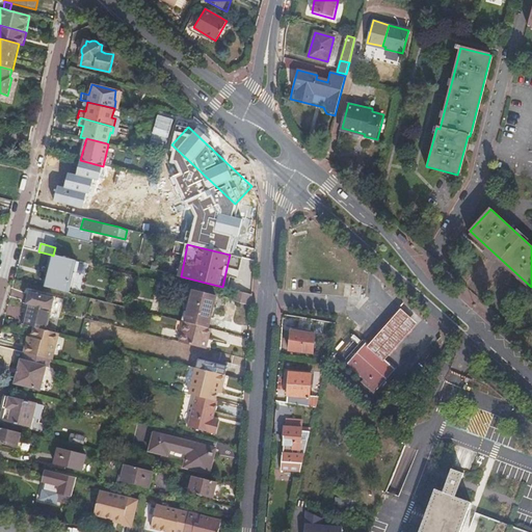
[(73,261),(53,256),(49,273),(46,273),(46,275),(48,276),(45,287),(70,293),(73,278),(72,278),(76,262),(73,261)]
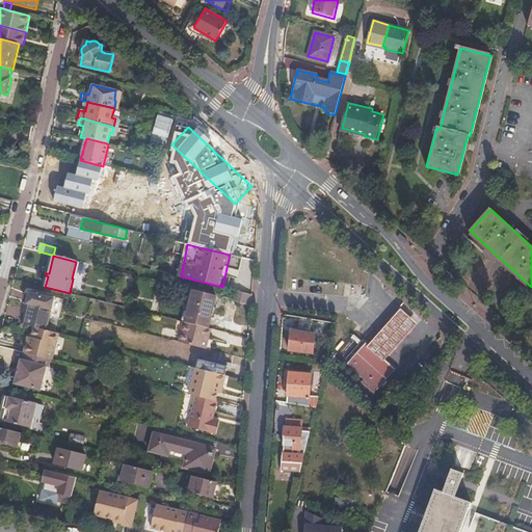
[(250,301),(253,295),(235,290),(232,301),(249,306),(250,301)]
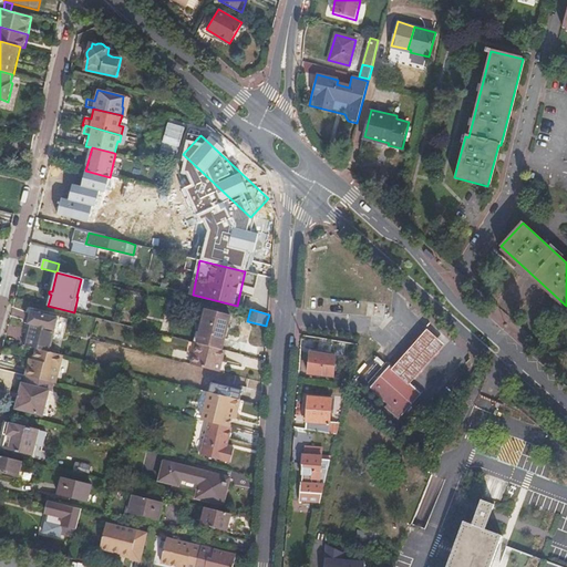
[(197,343),(223,350),(225,339),(228,339),(232,328),(228,328),(232,317),(207,310),(202,332),(197,331),(194,342),(197,343)]
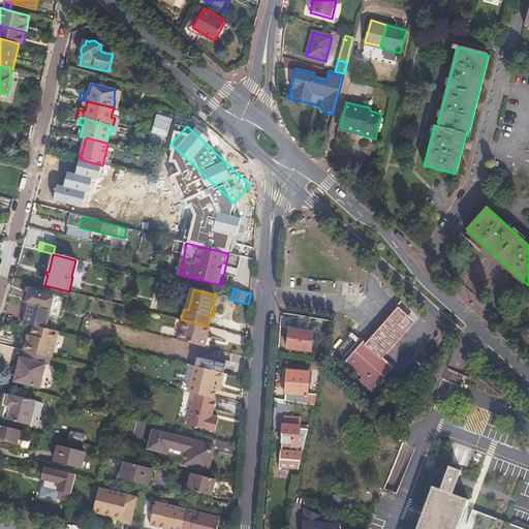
[(29,303),(51,308),(54,298),(29,291),(26,303),(29,303)]
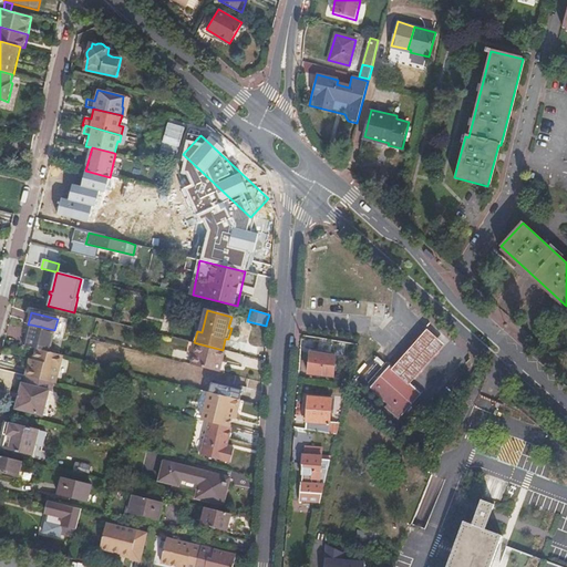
[(54,330),(31,325),(27,347),(37,349),(49,352),(54,330)]
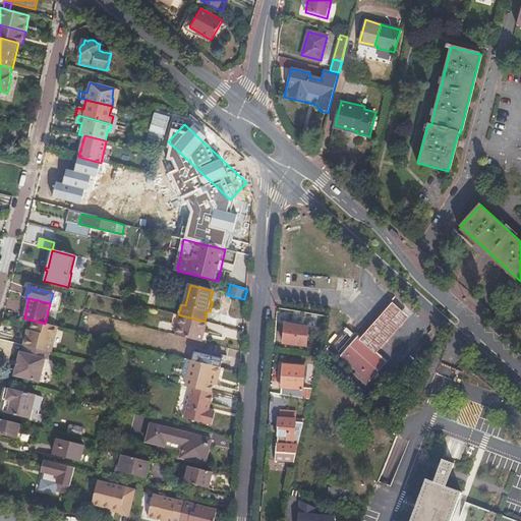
[(409,317),(394,303),(377,321),(360,339),(375,353),(392,336),(409,317)]
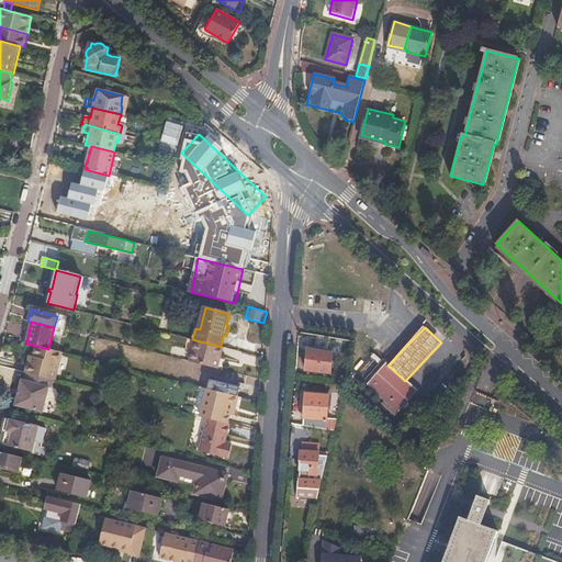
[(329,348),(330,338),(314,336),(313,346),(329,348)]
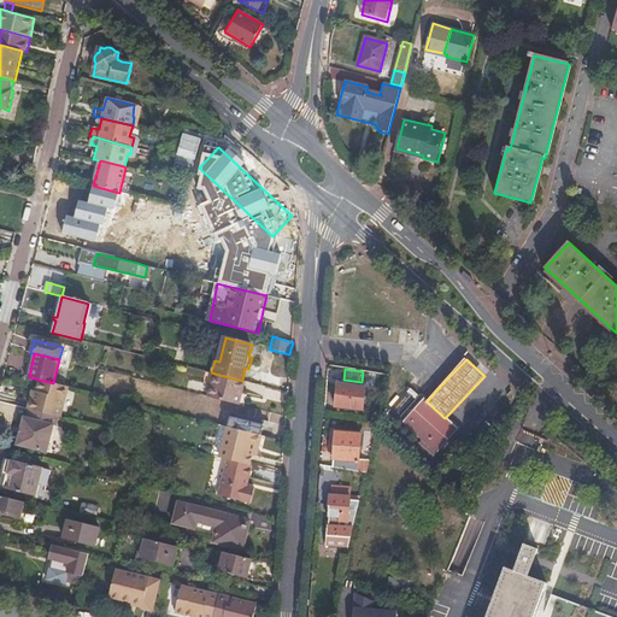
[(240,393),(244,381),(242,381),(215,374),(209,397),(236,404),(239,393),(240,393)]
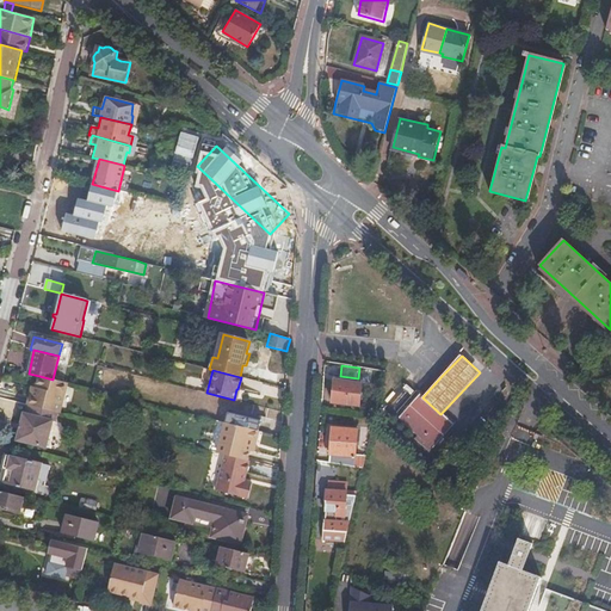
[(59,413),(67,383),(53,380),(39,376),(34,396),(30,395),(28,405),(29,405),(57,412),(59,413)]
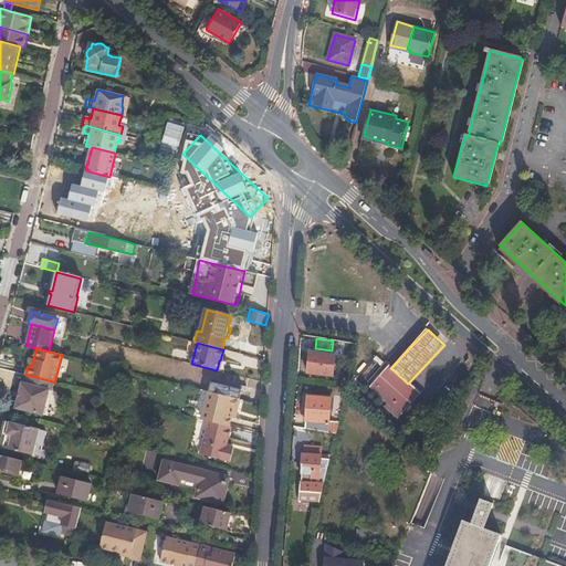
[(308,375),(333,376),(334,355),(311,353),(308,375)]
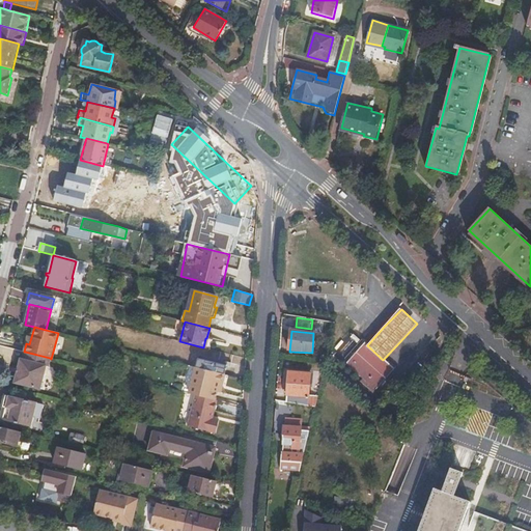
[(243,344),(244,337),(229,335),(228,343),(243,344)]
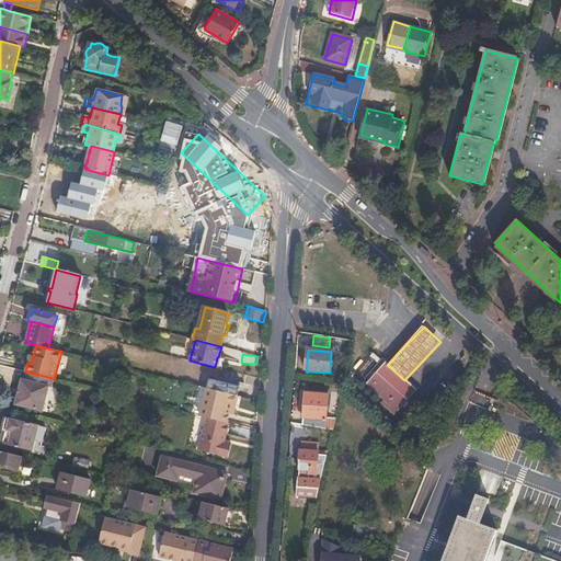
[(392,414),(415,390),(404,380),(388,365),(385,362),(374,371),(375,374),(366,384),(387,403),(384,407),(392,414)]
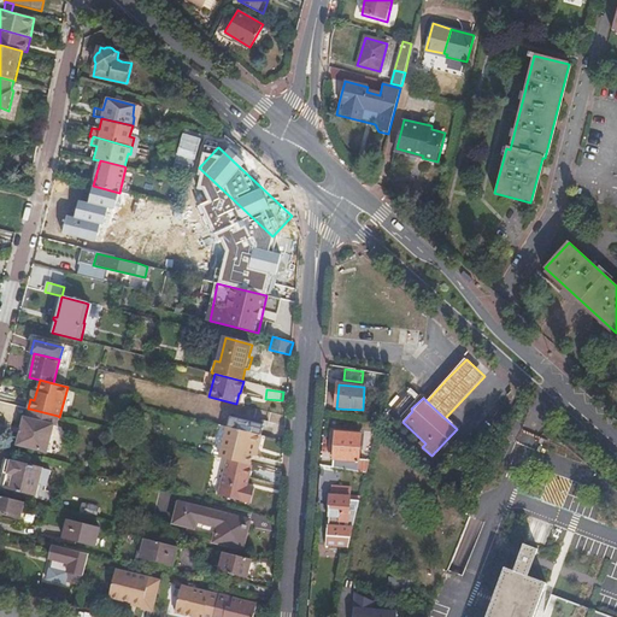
[(58,416),(29,409),(24,417),(18,444),(46,451),(53,424),(56,425),(58,416)]
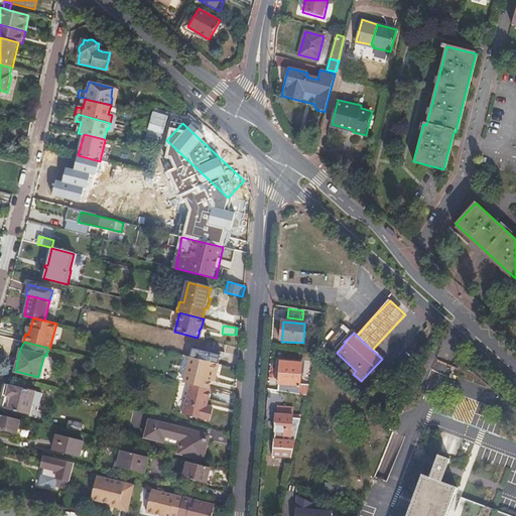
[(194,345),(190,357),(218,364),(220,356),(221,352),(194,345)]
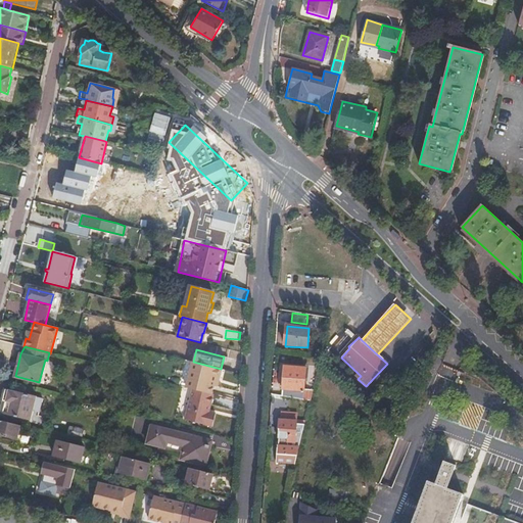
[(219,378),(221,369),(193,362),(187,387),(192,388),(211,393),(216,378),(219,378)]
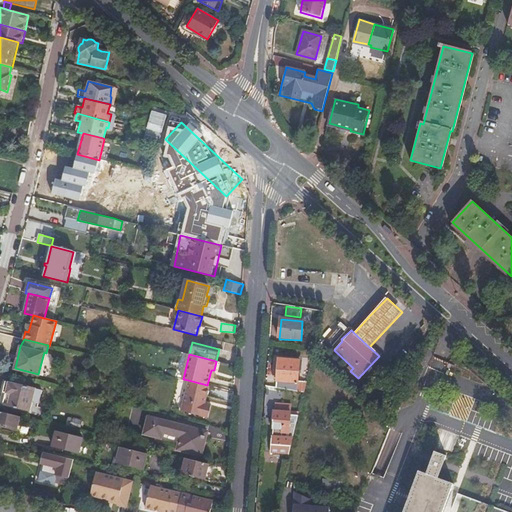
[(274,388),(304,393),(306,382),(297,381),(300,360),(279,357),(274,388)]
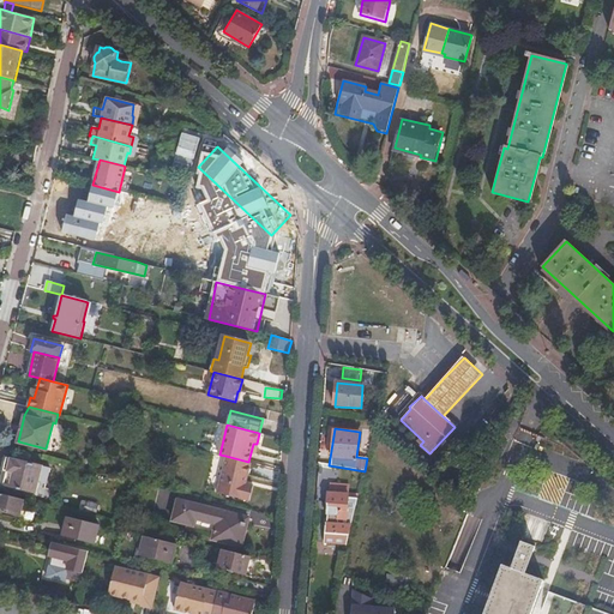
[(247,483),(252,463),(248,462),(226,456),(217,492),(251,501),(254,486),(247,483)]
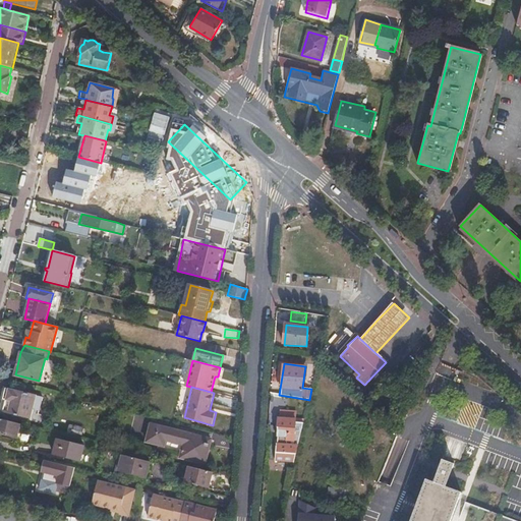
[(43,398),(5,388),(2,399),(3,399),(8,400),(10,403),(8,412),(31,418),(33,413),(39,414),(43,398)]
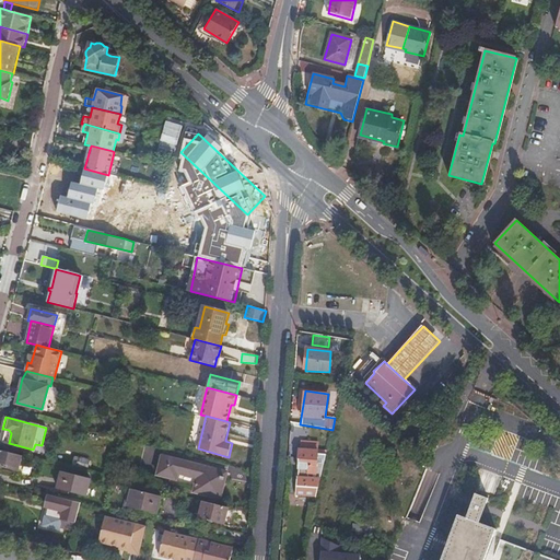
[(9,430),(3,429),(0,440),(9,443),(11,433),(9,430)]
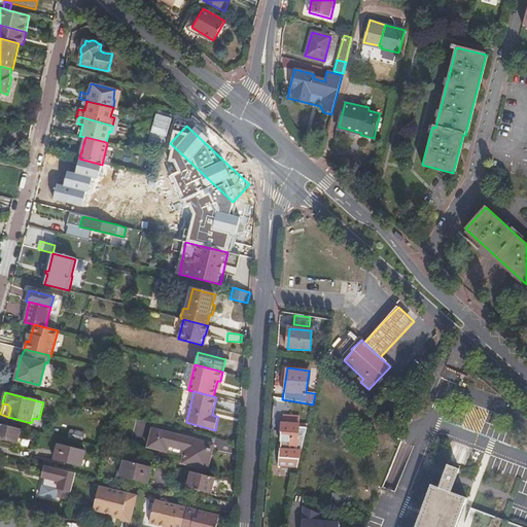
[(278,467),(296,468),(307,428),(299,428),(300,417),(283,416),(283,424),(282,424),(280,443),(281,443),(280,450),(279,450),(278,467)]
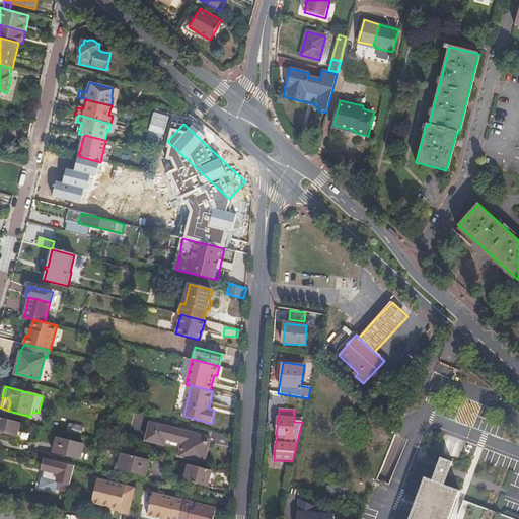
[(0,433),(15,438),(19,422),(0,417),(0,433)]
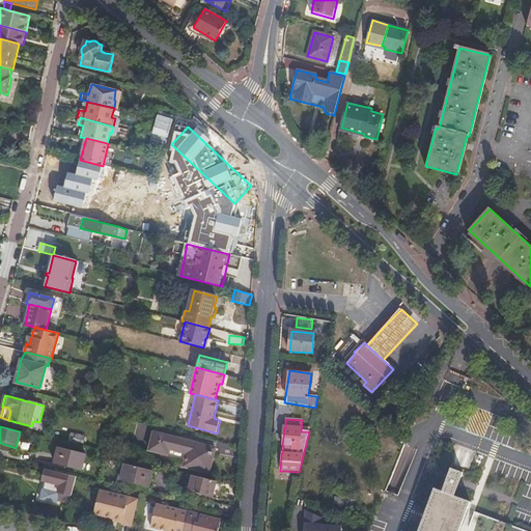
[(85,437),(72,432),(70,441),(83,445),(85,437)]
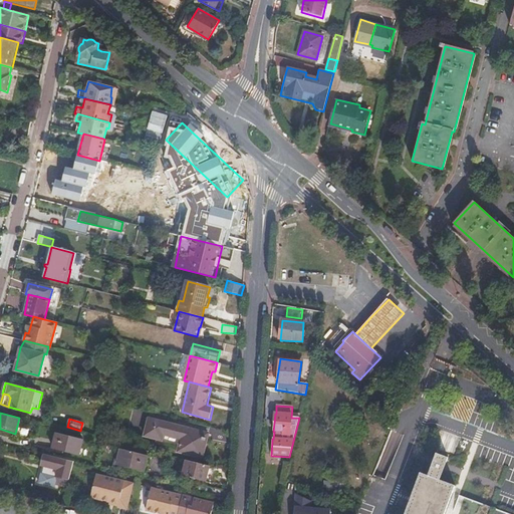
[(187,454),(212,461),(218,436),(158,421),(154,438),(171,443),(173,437),(191,441),(187,454)]
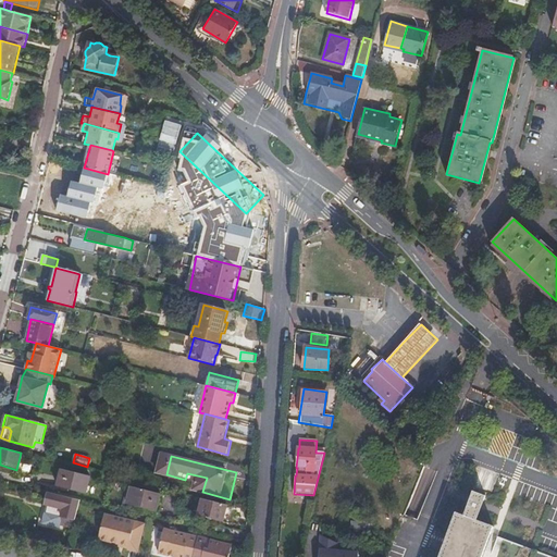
[(57,486),(85,494),(89,477),(61,469),(57,486)]
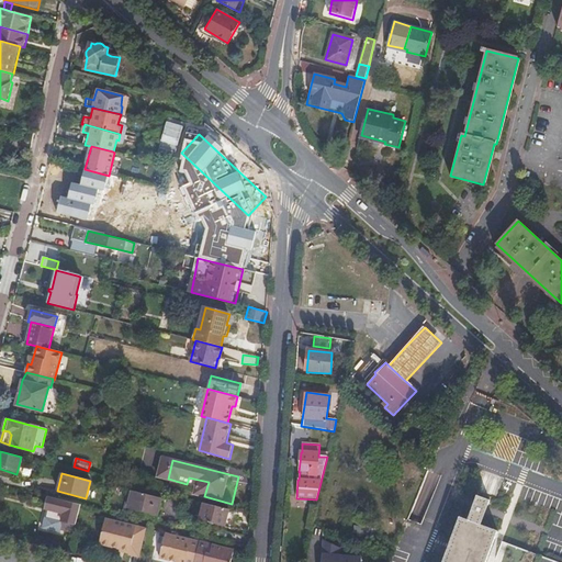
[(128,508),(157,516),(161,498),(133,492),(128,508)]
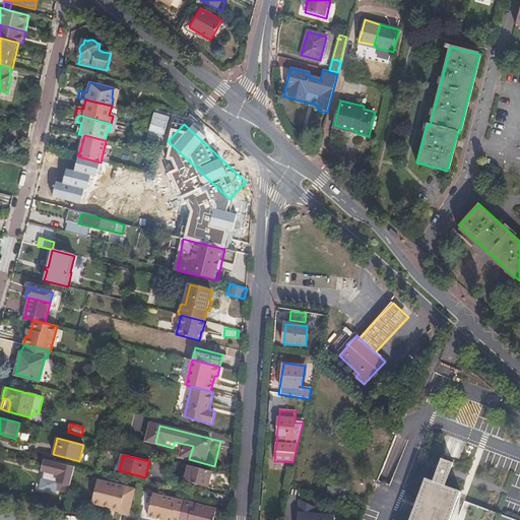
[(449,519),(460,491),(445,485),(449,474),(453,463),(441,459),(437,469),(433,480),(425,477),(413,506),(408,519),(449,519)]
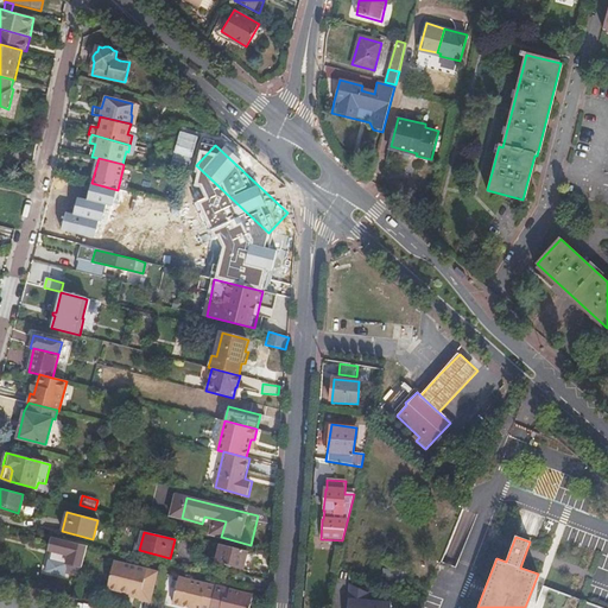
[(87,546),(51,538),(48,550),(50,551),(44,572),(61,576),(62,572),(80,577),(80,576),(87,546)]
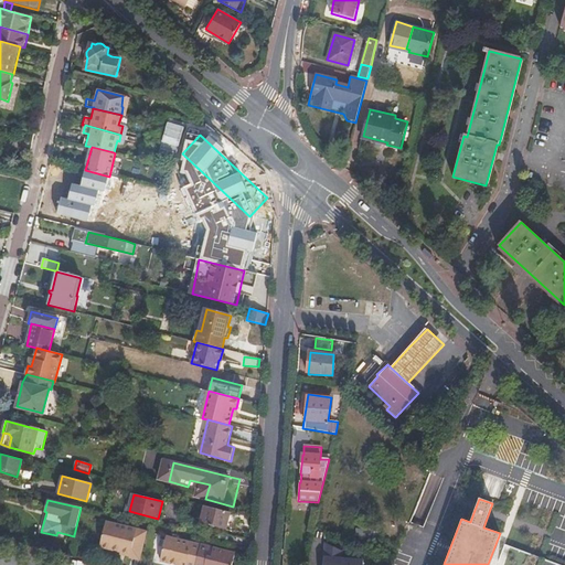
[(225,531),(231,512),(205,505),(201,524),(225,531)]
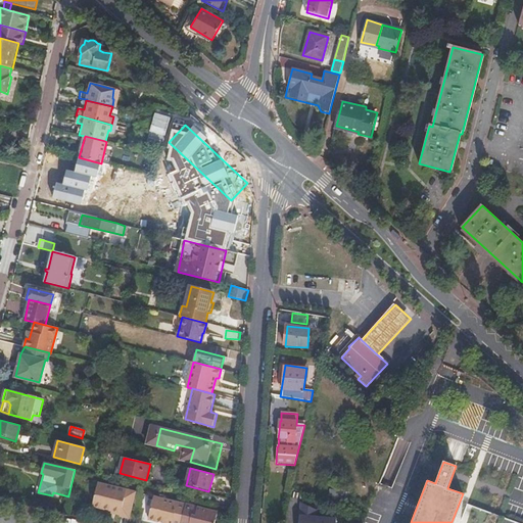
[(97,485),(93,502),(92,508),(110,513),(111,512),(120,513),(119,517),(128,520),(130,511),(134,494),(97,485)]
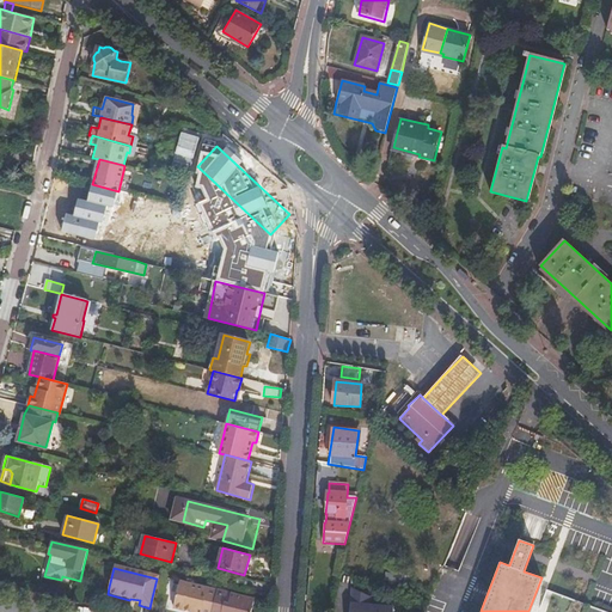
[(210,611),(216,592),(178,583),(172,609),(184,611),(191,611),(193,611),(194,611),(210,611)]
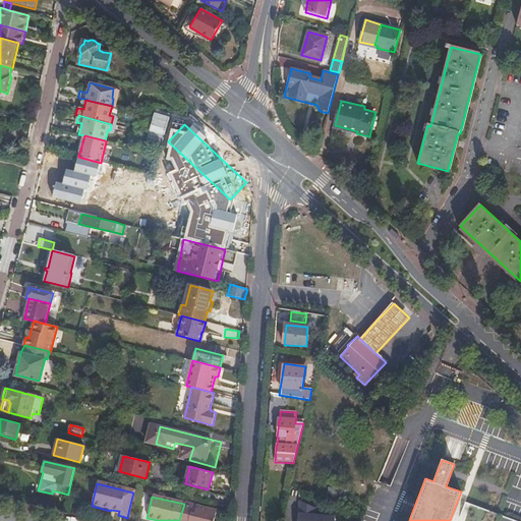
[(312,509),(298,502),(296,520),(332,520),(333,518),(312,516),(312,509)]
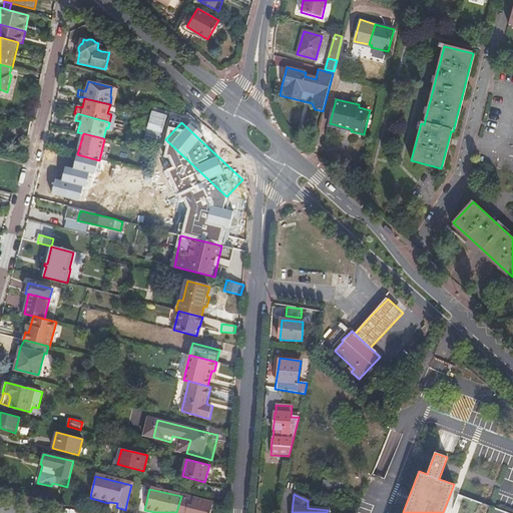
[(210,512),(213,504),(181,496),(176,512),(210,512)]
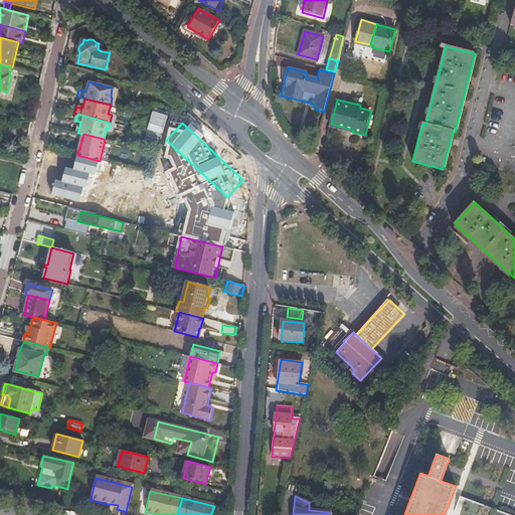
[(506,514),(465,500),(459,514),(506,514)]
